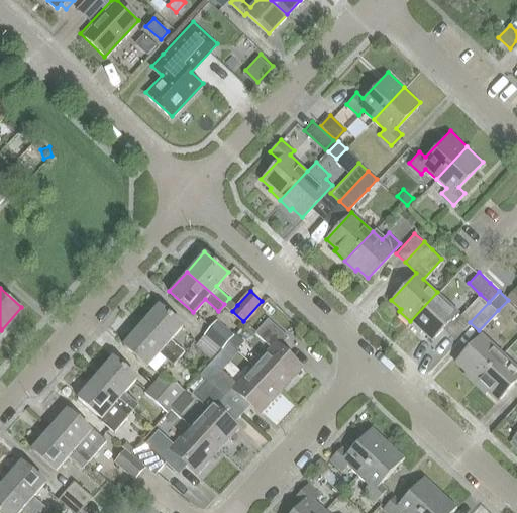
[(432,338),(457,311),(437,292),(410,321),(420,331),(422,329),(432,338)]
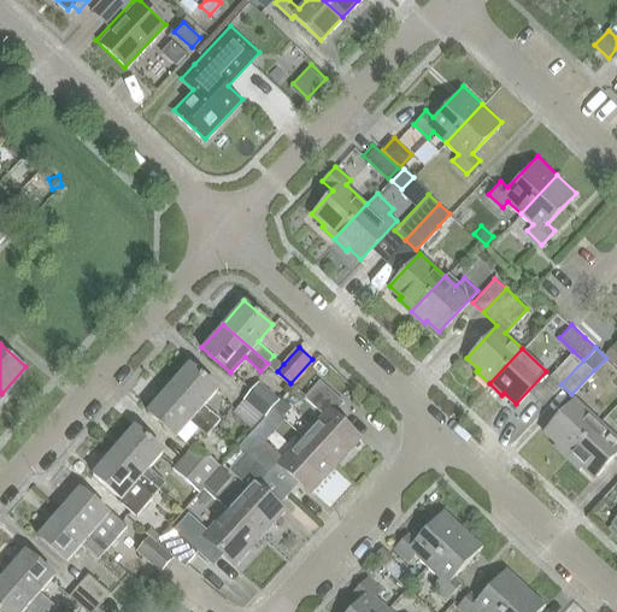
[(550,375),(560,384),(583,360),(573,351),(550,375)]
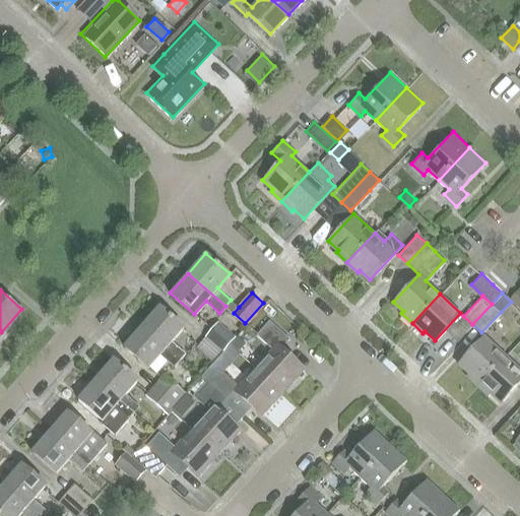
[(142,325),(180,359),(185,352),(172,340),(184,326),(159,305),(142,325)]
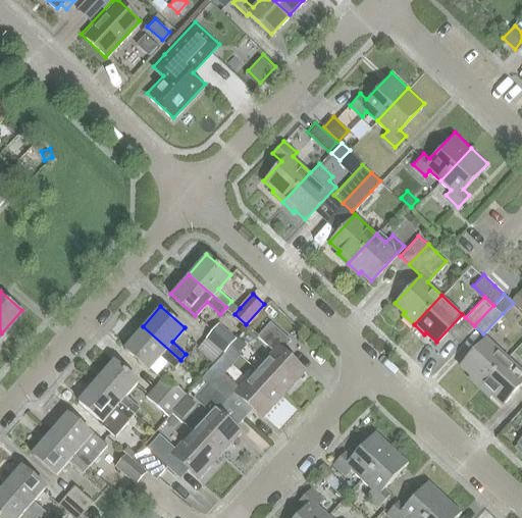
[(204,334),(222,350),(235,335),(216,320),(204,334)]
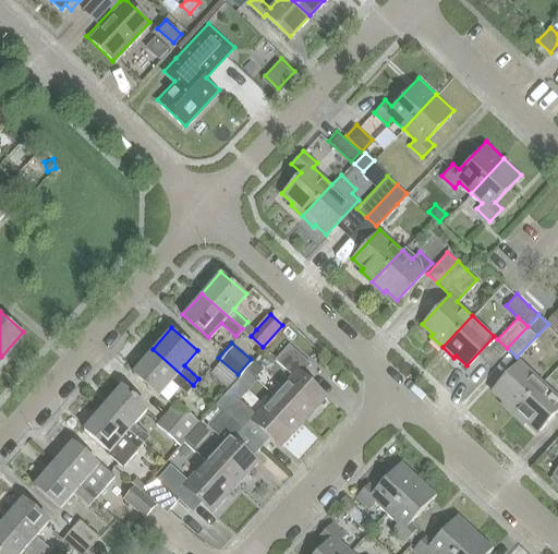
[(275,393),(303,420),(326,395),(301,372),(311,362),(289,342),(276,357),(293,372),(275,393)]
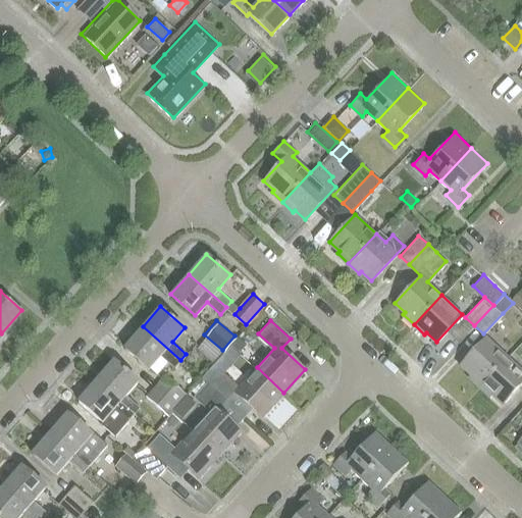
[(174,366),(180,360),(143,326),(124,347),(149,368),(160,354),(174,366)]
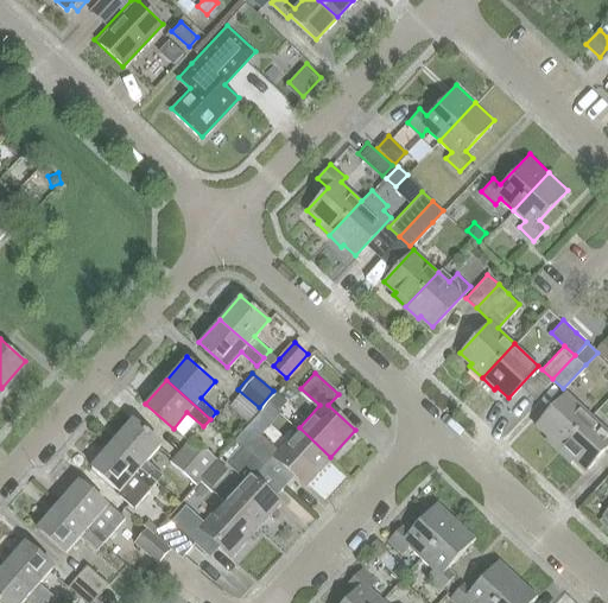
[(258,410),(259,407),(238,389),(226,404),(246,420),(257,408),(258,410)]
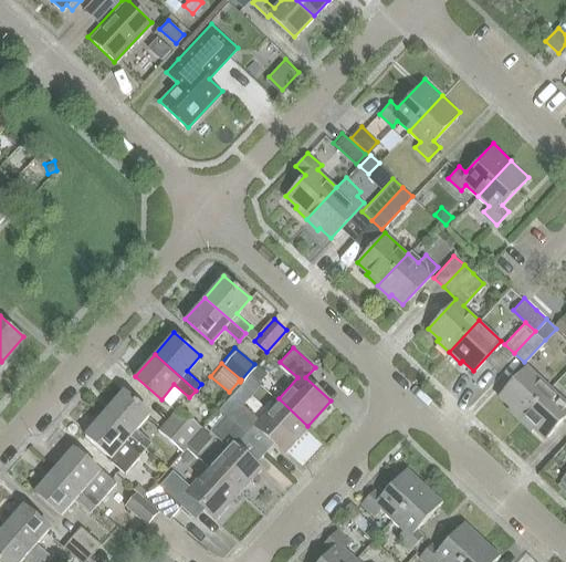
[(520,418),(549,386),(527,365),(499,395),(510,405),(507,408),(520,418)]
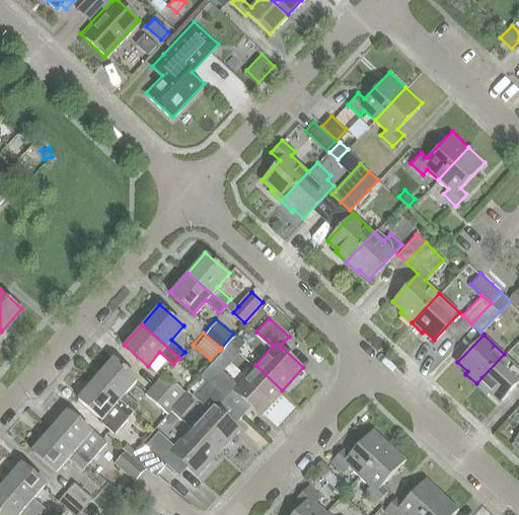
[(499,400),(518,378),(518,367),(504,354),(476,383),(487,393),(489,391),(499,400)]
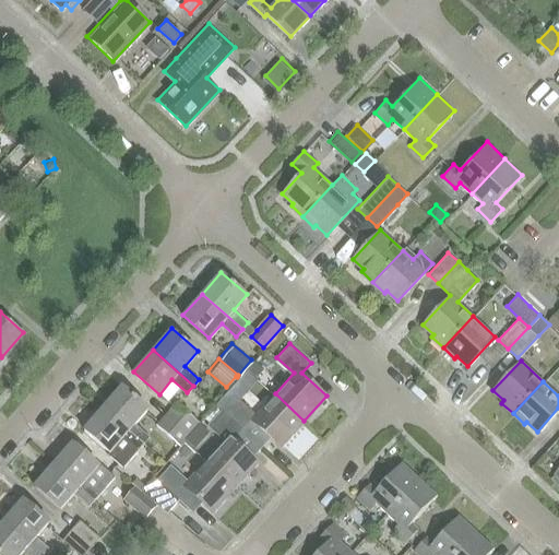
[(103,406),(143,443),(150,435),(134,422),(147,408),(122,385),(103,406)]
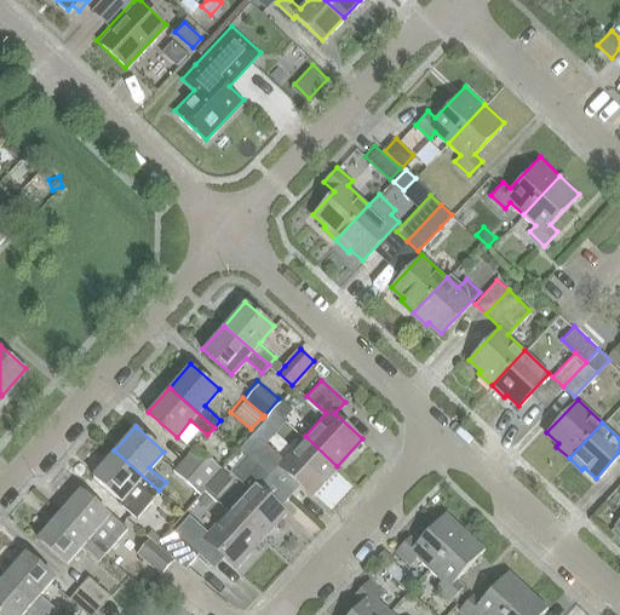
[(337,466),(305,436),(285,458),(260,435),(246,452),(279,484),(288,472),(311,493),(337,466)]
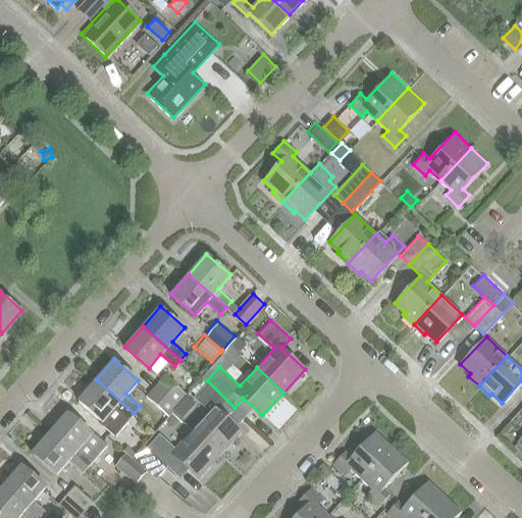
[(153,382),(176,403),(185,393),(162,372),(153,382)]
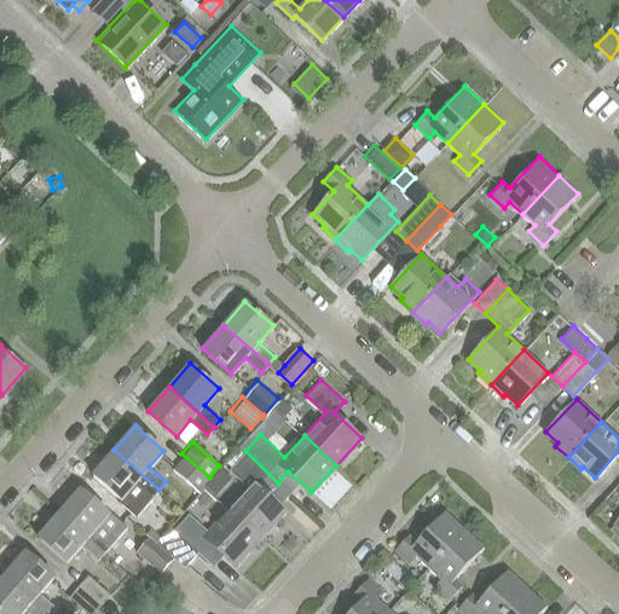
[(136,516),(158,490),(114,450),(93,474),(121,498),(119,502),(136,516)]
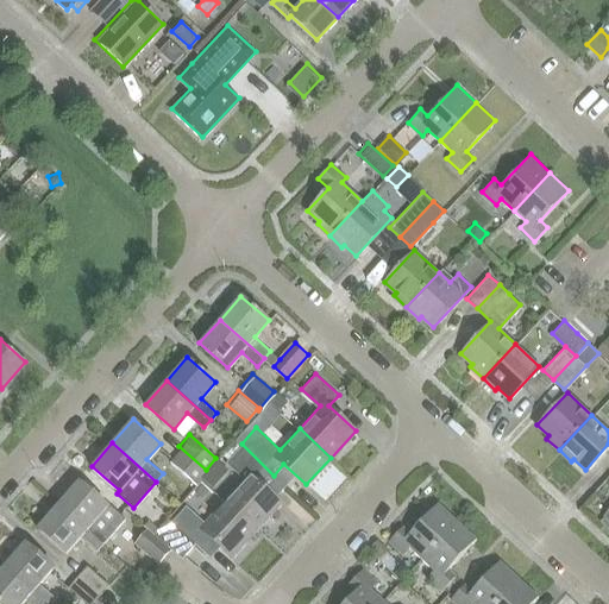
[(263,486),(274,476),(242,444),(226,460),(245,477),(225,499),(256,529),(281,502),(263,486)]
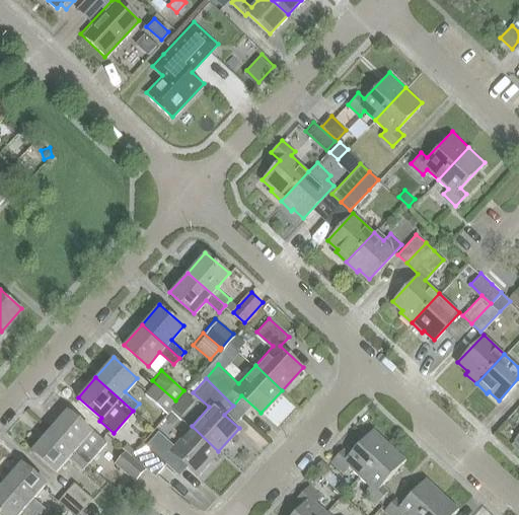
[(170,407),(175,400),(152,380),(142,392),(165,412),(170,407)]
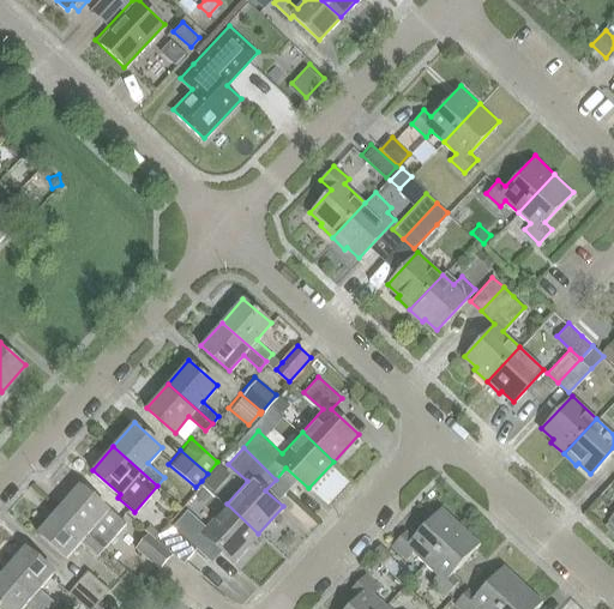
[(202,481),(212,490),(229,471),(217,462),(208,474),(202,481)]
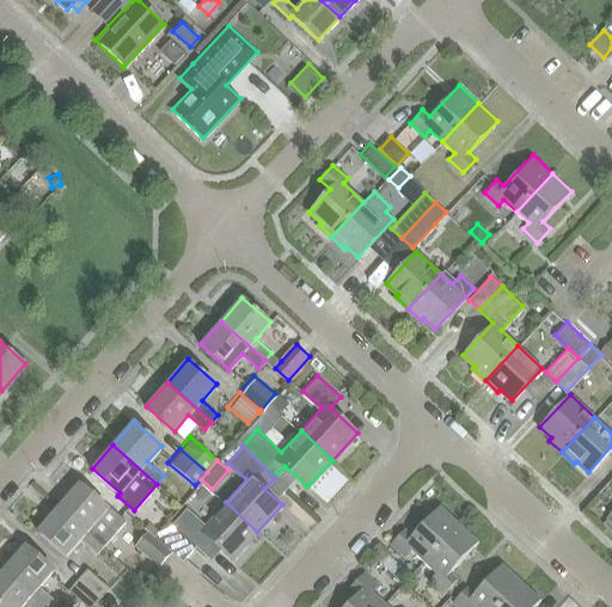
[(108,504),(105,506),(79,483),(59,507),(103,545),(126,520),(108,504)]
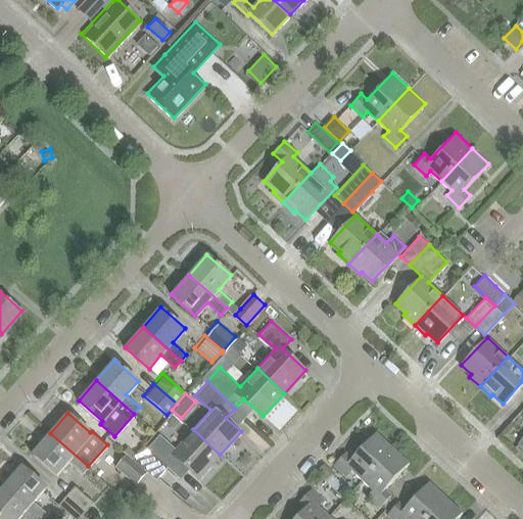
[(199,477),(220,455),(193,429),(176,447),(160,432),(147,446),(143,443),(135,453),(131,458),(146,471),(147,470),(156,478),(168,466),(167,466),(175,457),(199,477)]
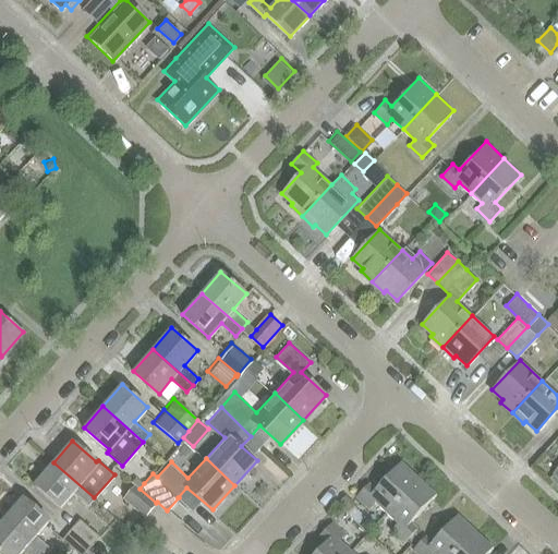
[(386,512),(419,477),(401,459),(375,488),(368,481),(356,494),(370,506),(375,501),(386,512)]
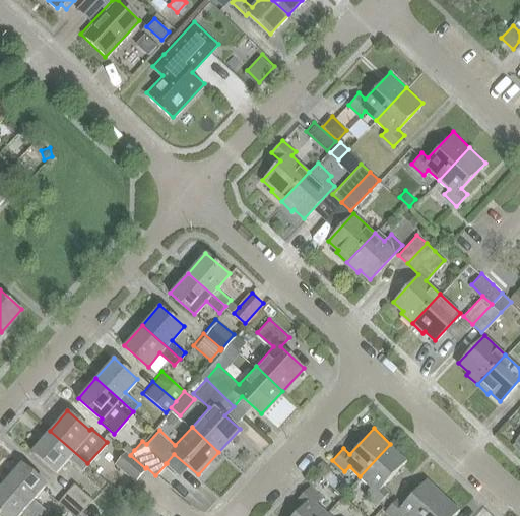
[(81,470),(87,463),(50,431),(33,450),(56,471),(68,458),(81,470)]
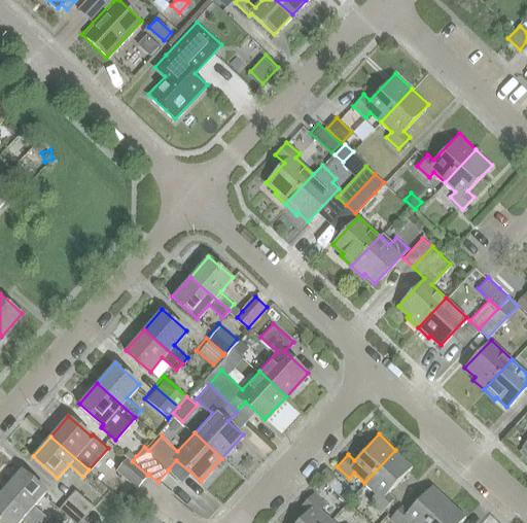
[(395,450),(364,483),(375,492),(370,497),(382,510),(393,497),(387,492),(412,465),(395,450)]
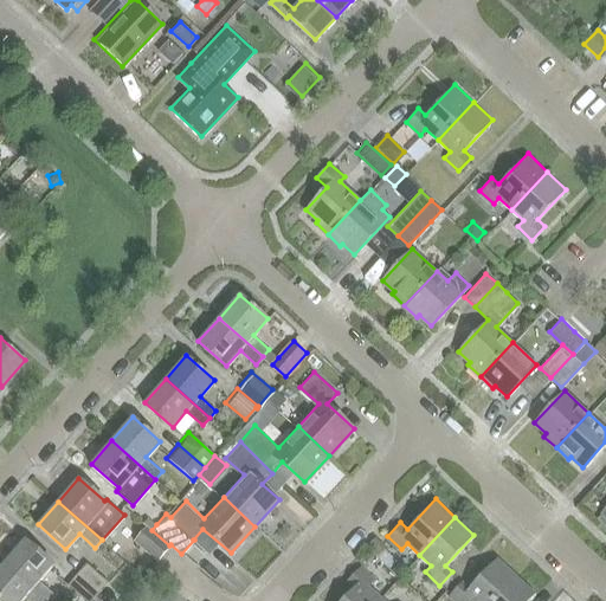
[(169,545),(152,530),(146,525),(134,540),(158,560),(169,545)]
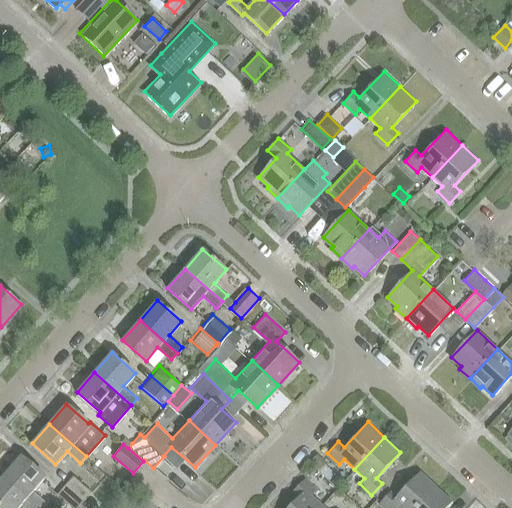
[(4,475),(41,507),(46,502),(33,490),(45,476),(21,455),(4,475)]
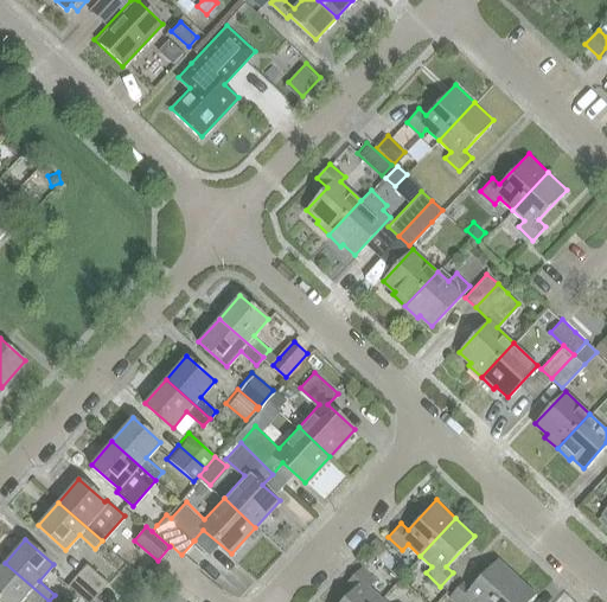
[(470,601),(491,601),(517,575),(498,557),(470,588),(462,581),(449,594),(457,601),(468,601),(470,601)]
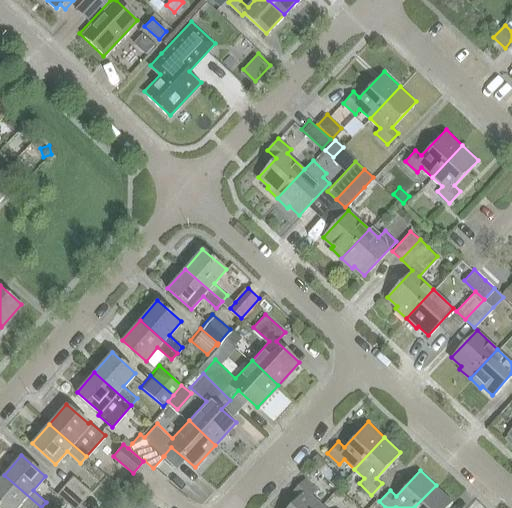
[(83,499),(91,490),(73,474),(65,483),(83,499)]
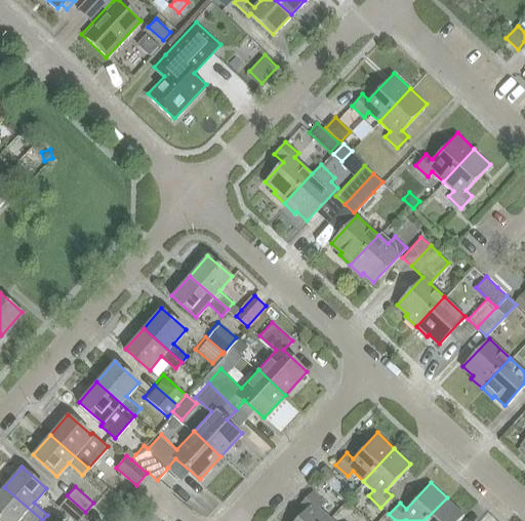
[(351,490),(346,486),(340,491),(346,495),(351,490)]
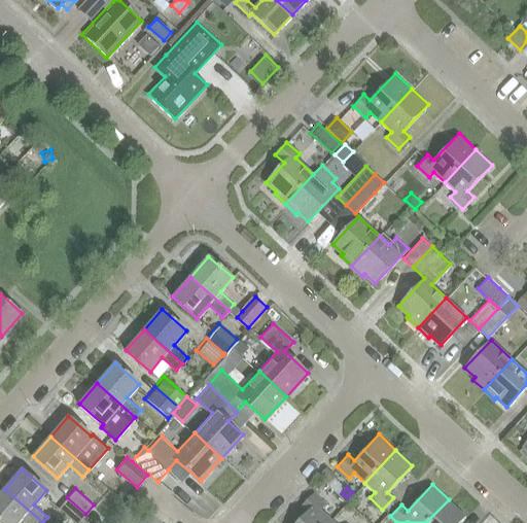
[(29,522),(41,522),(42,522),(4,489),(0,493),(0,522),(1,522),(16,522),(23,517),(29,522)]
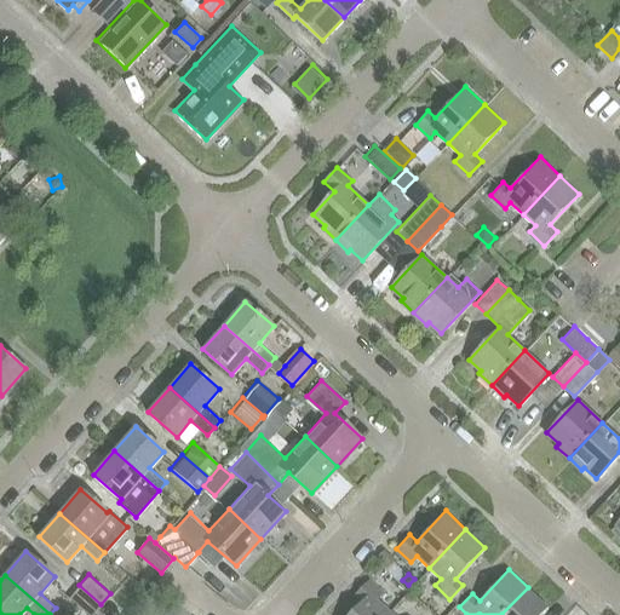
[(383,614),(389,609),(377,598),(383,591),(368,578),(355,592),(362,598),(346,614),(383,614)]
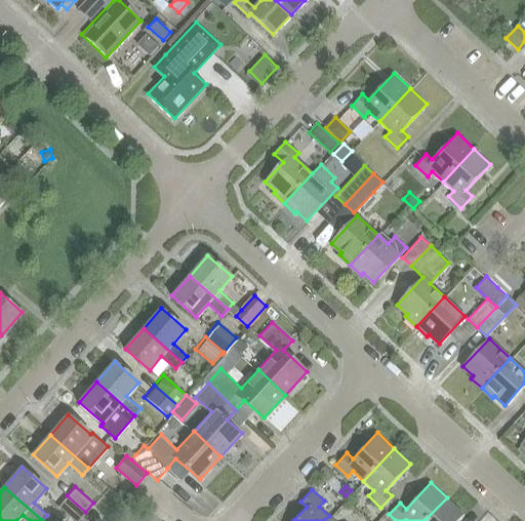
[(77,520),(85,512),(67,495),(58,505),(76,520),(77,520)]
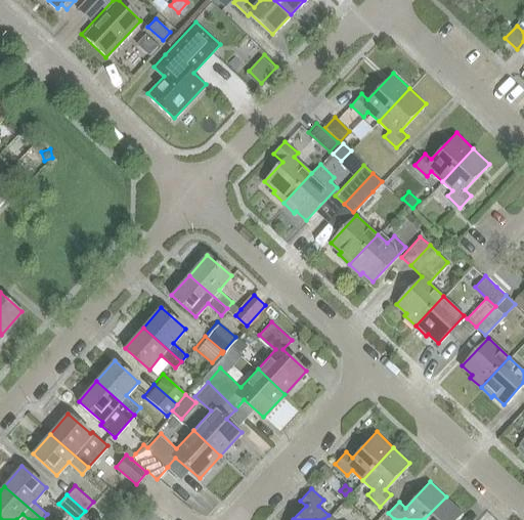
[(454,519),(463,512),(446,496),(424,519),(454,519)]
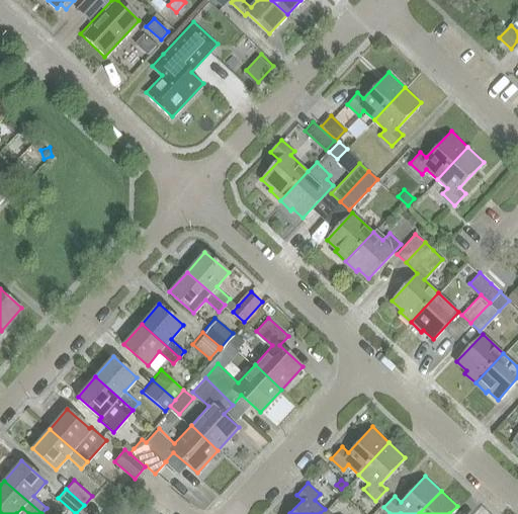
[(93,513),(94,513),(84,505),(76,513),(93,513)]
